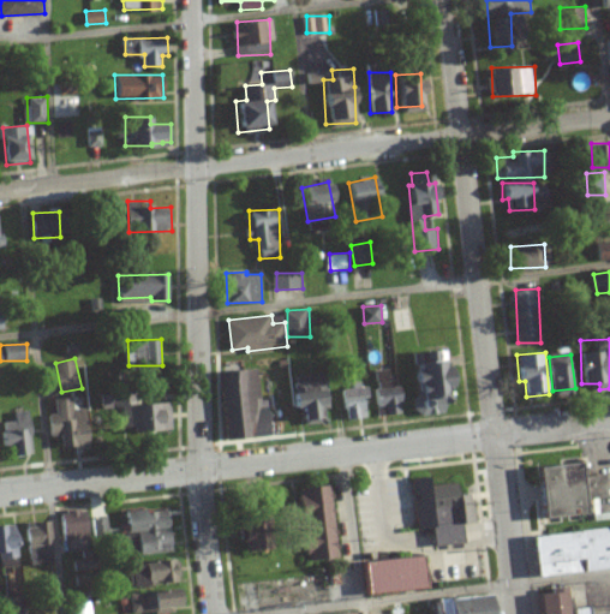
[(222,370),(225,439),(270,436),(269,399),(261,399),(259,368),(222,370)]
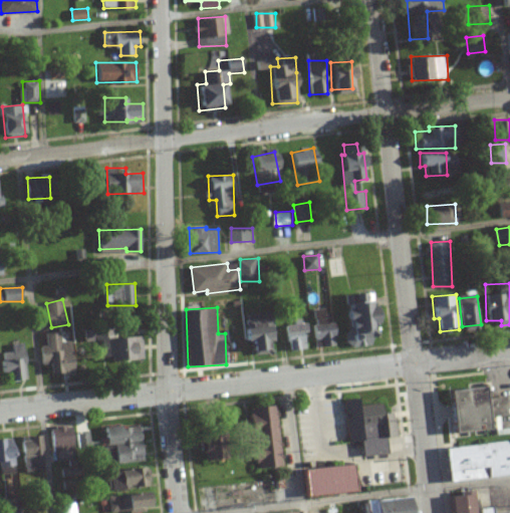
[(316,346),(335,345),(334,321),(327,322),(326,308),(314,308),(316,346)]
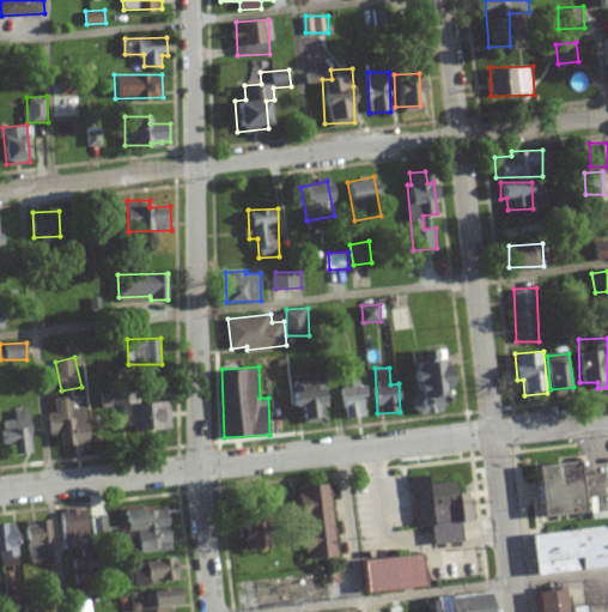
[(344,385),(346,418),(369,416),(366,383),(344,385)]
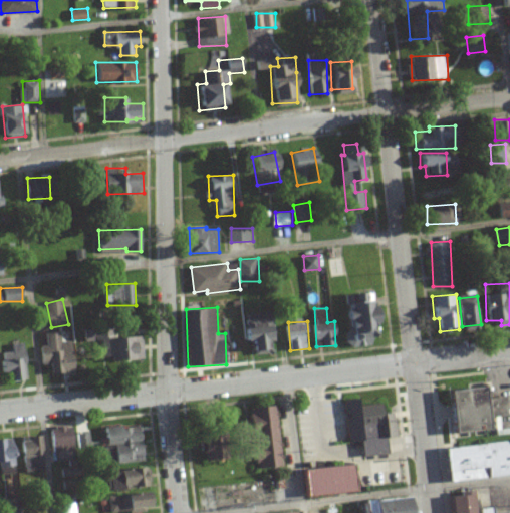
[(47,332),(47,345),(41,345),(42,364),(50,363),(51,374),(73,373),(71,341),(62,341),(62,332),(47,332)]
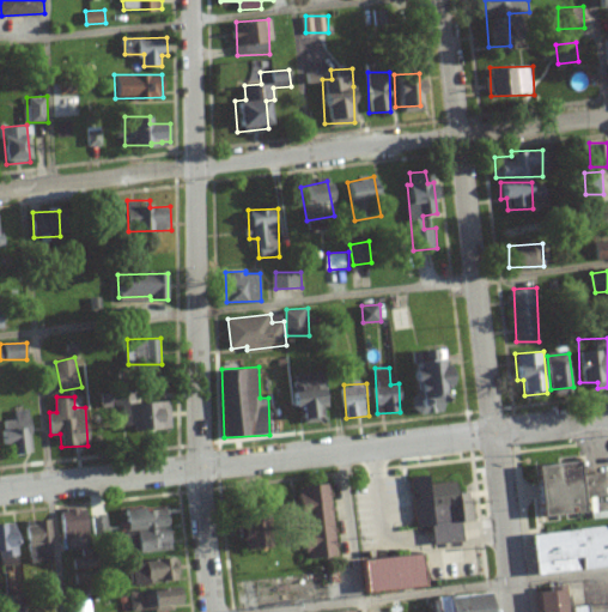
[(172,429),(171,401),(125,403),(125,430),(172,429)]
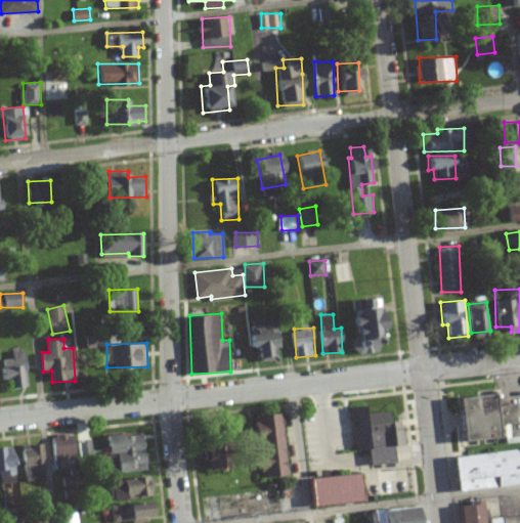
[(11,388),(28,388),(27,350),(13,351),(13,358),(1,358),(1,380),(10,380),(11,388)]
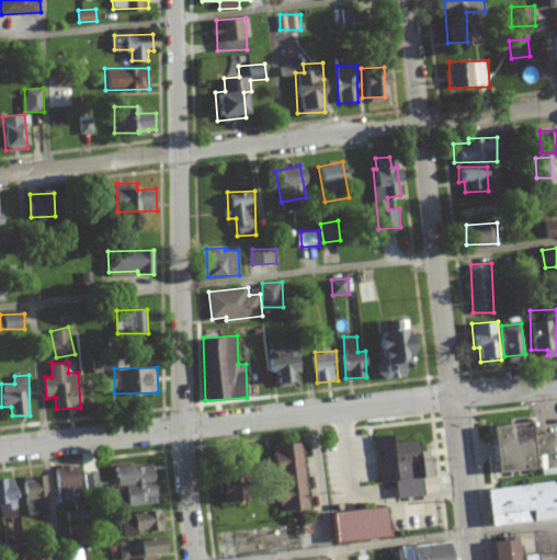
[(492,472),(535,469),(534,456),(541,455),(542,471),(549,471),(548,454),(554,453),(552,432),(534,434),(533,422),(490,425),(492,472)]
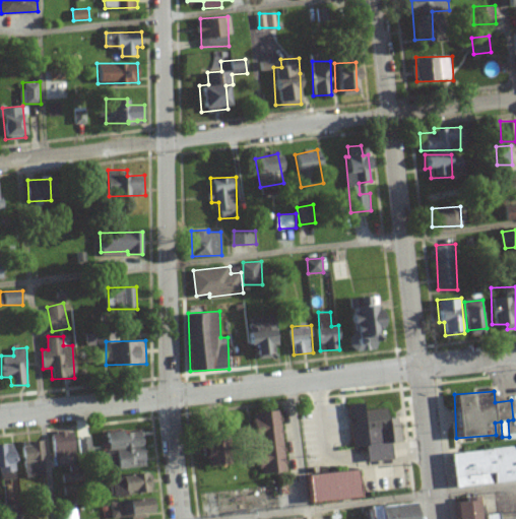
[(368,460),(392,457),(390,442),(402,441),(399,416),(389,417),(387,407),(364,410),(363,402),(349,404),(355,447),(366,445),(368,460)]
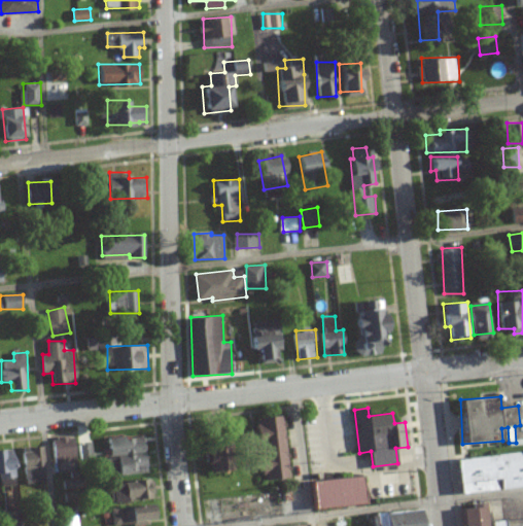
[(285,415),(258,417),(264,480),(290,478),(285,415)]
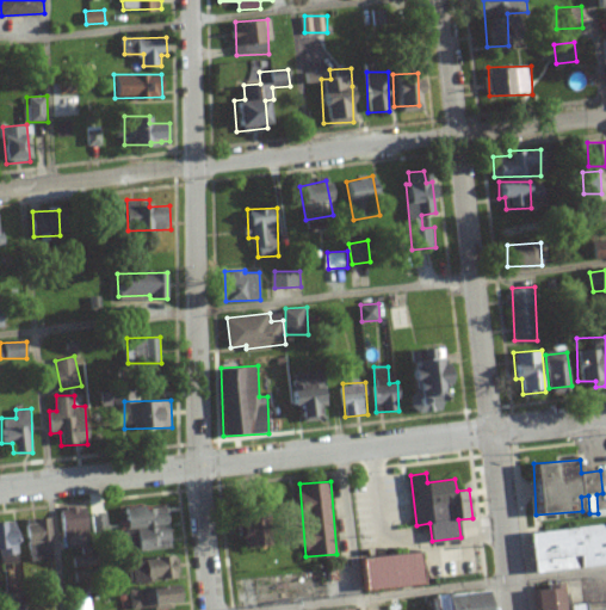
[(62,507),(63,542),(88,541),(86,506),(62,507)]
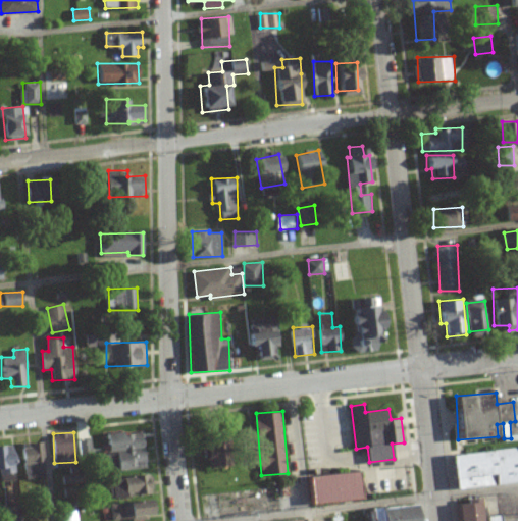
[(107,433),(107,450),(143,450),(143,433),(107,433)]
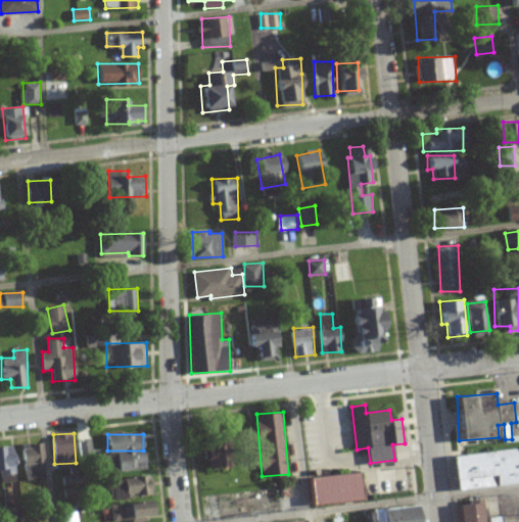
[(92,440),(81,441),(82,457),(93,456),(92,440)]
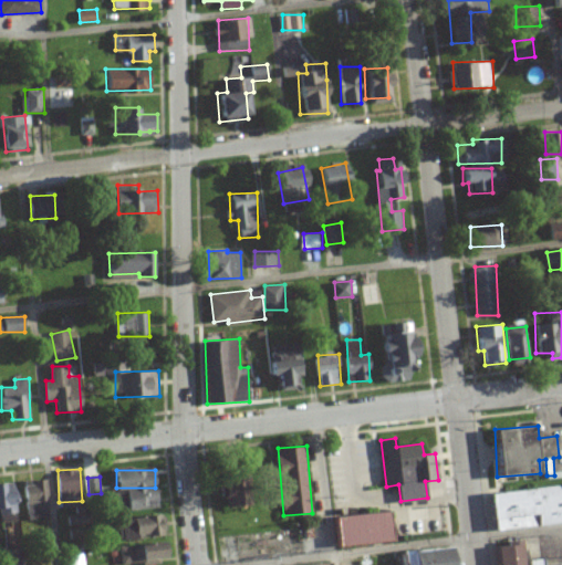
[(48,479),(27,480),(28,521),(49,520),(48,479)]
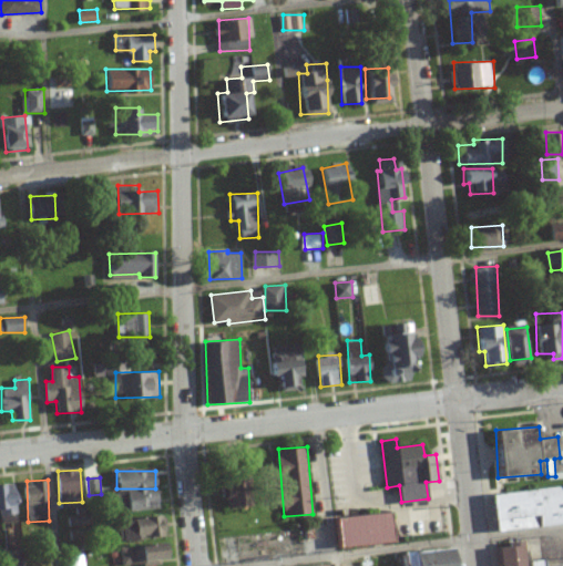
[(0,484),(0,513),(0,515),(18,513),(12,482),(0,484)]
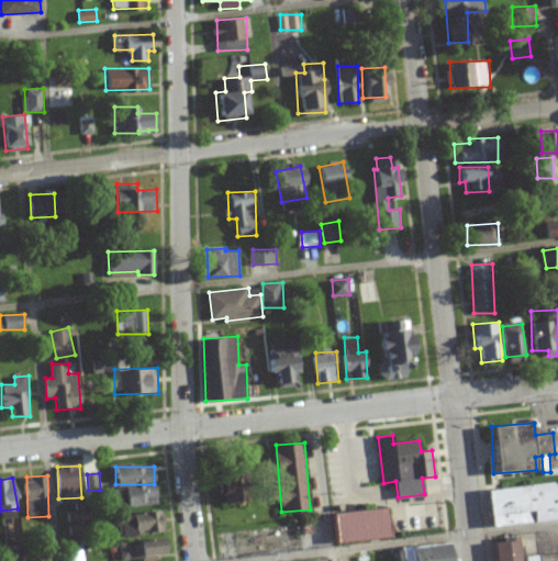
[(557,481),(486,490),(490,527),(533,522),(533,520),(557,517),(557,481)]
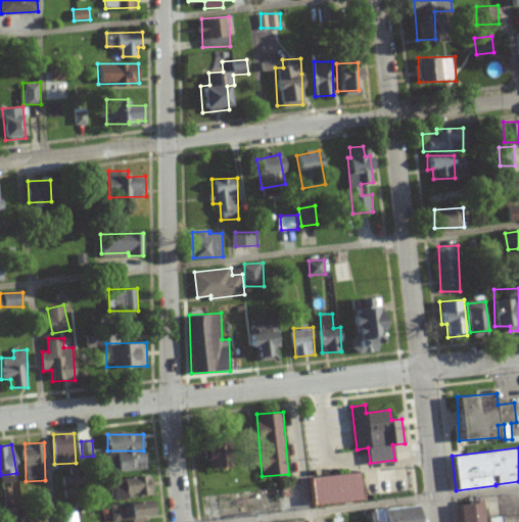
[(147,469),(146,451),(115,452),(116,470),(147,469)]
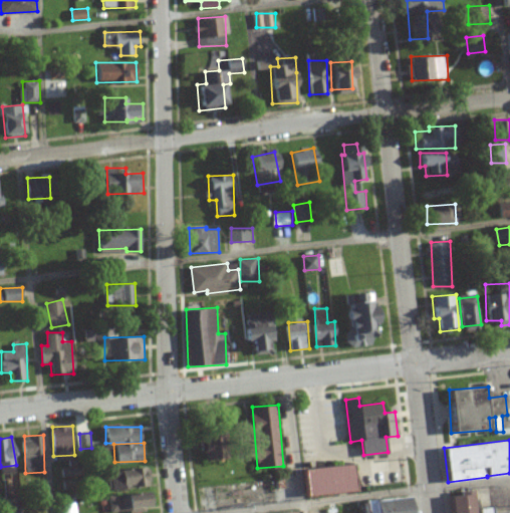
[(304,468),(305,494),(358,492),(357,465),(304,468)]
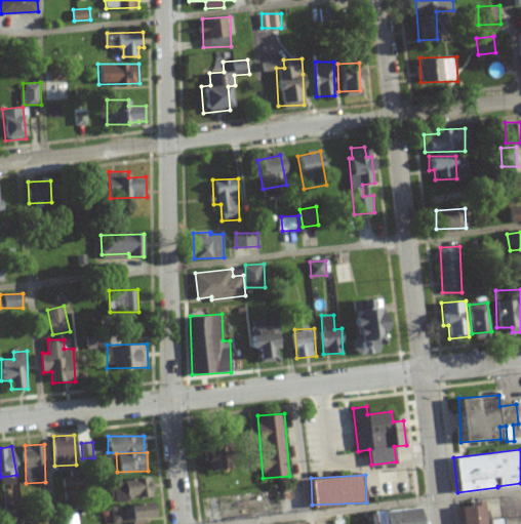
[(115,501),(156,494),(153,476),(112,483),(115,501)]
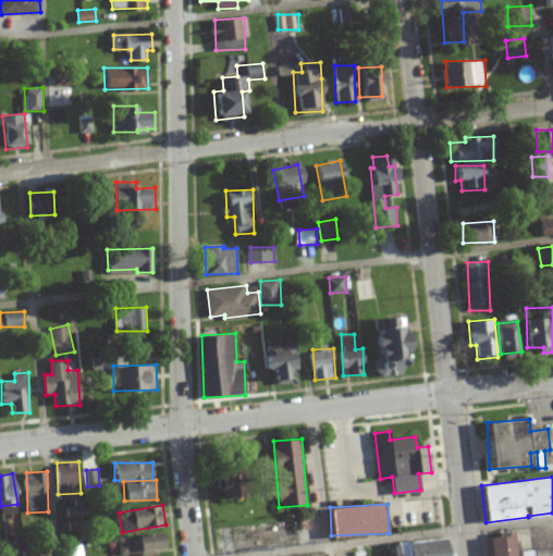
[(489,555),(552,555),(552,554),(539,555),(536,555),(536,550),(521,551),(520,542),(516,543),(515,533),(487,535),(489,555)]
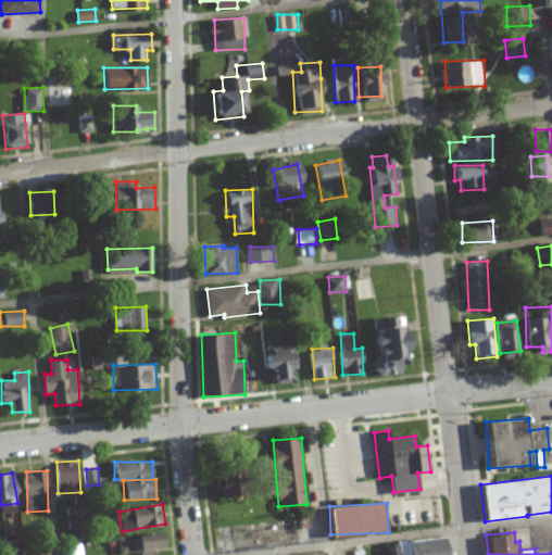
[(160,533),(120,535),(120,554),(161,553),(160,533)]
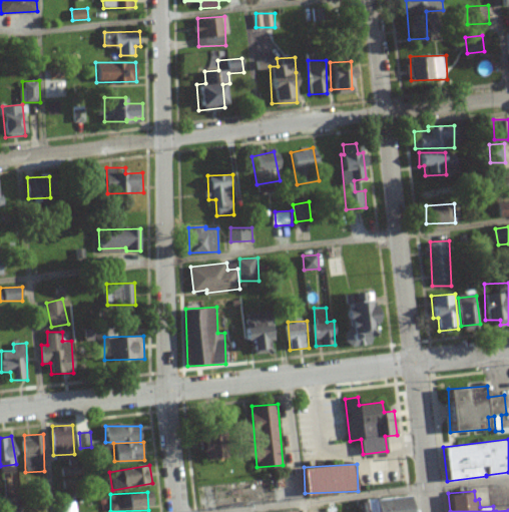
[(410,511),(410,496),(364,498),(364,511),(410,511)]
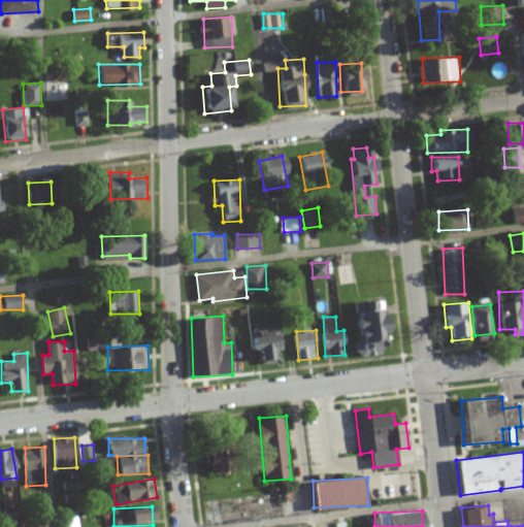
[(21,526),(21,518),(11,518),(11,526),(21,526)]
